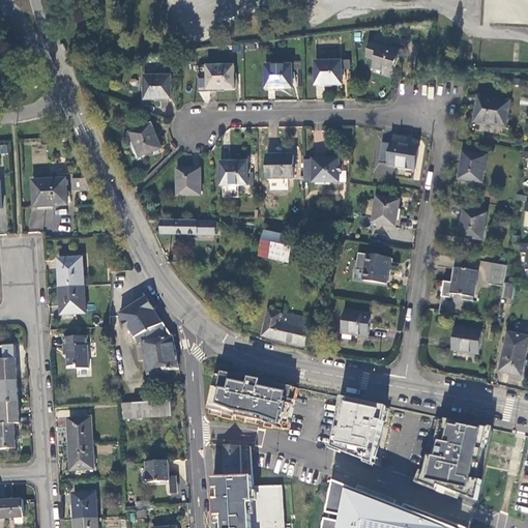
[(390,76),(399,50),(388,47),(387,49),(368,42),(363,55),(373,58),(371,66),(381,69),(380,72),(390,76)]
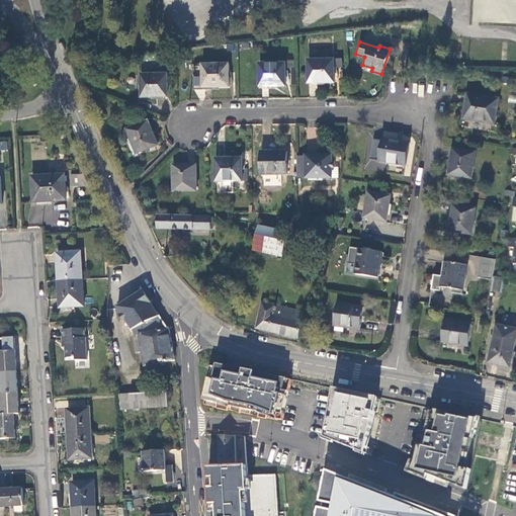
[(332,59),(307,59),(307,83),(332,82),(332,67),(340,67),(339,57),(332,57),(332,59)]
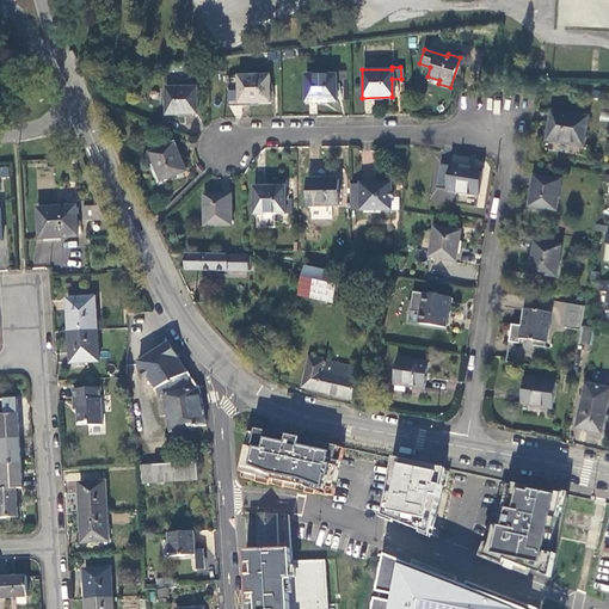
[(334,73),(305,74),(305,100),(336,100),(334,73)]
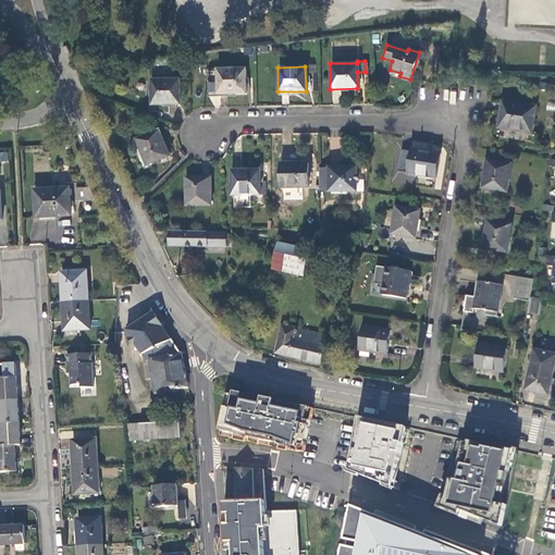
[(244,68),(217,68),(217,94),(244,94),(244,68)]
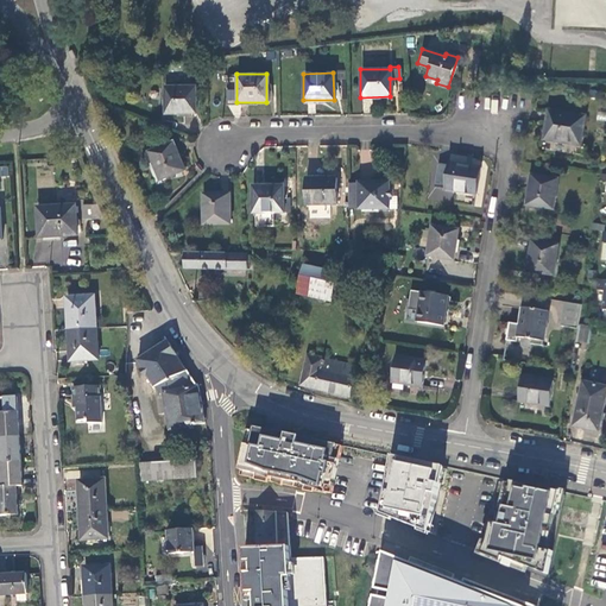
[(194,86),(164,86),(164,113),(194,113),(194,86)]
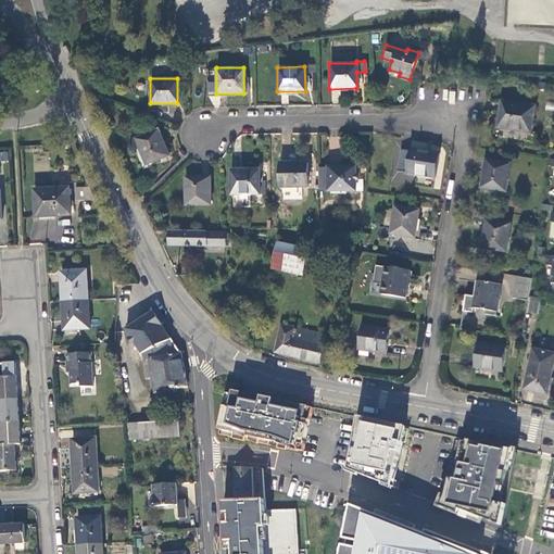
[(533,103),(500,100),(498,112),(500,112),(498,127),(529,133),(533,103)]
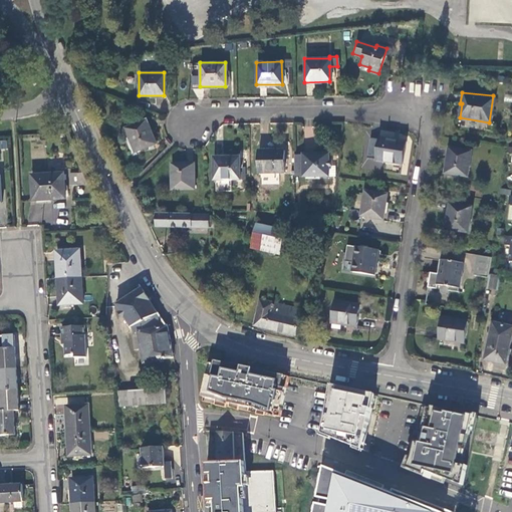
[(155,144),(145,118),(123,126),(135,152),(155,144)]
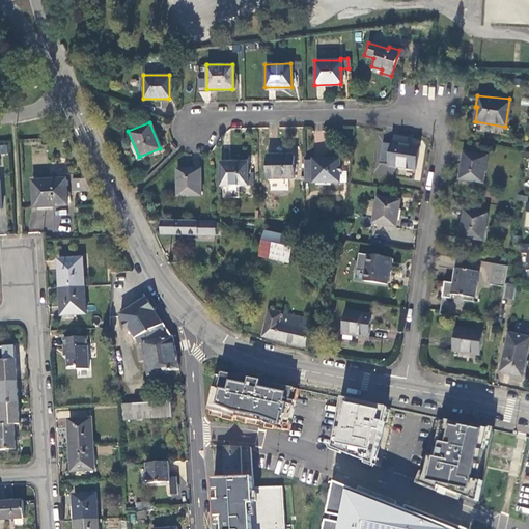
[(414,169),(418,145),(408,144),(408,145),(390,142),(390,143),(381,142),(378,162),(386,164),(386,165),(414,169)]
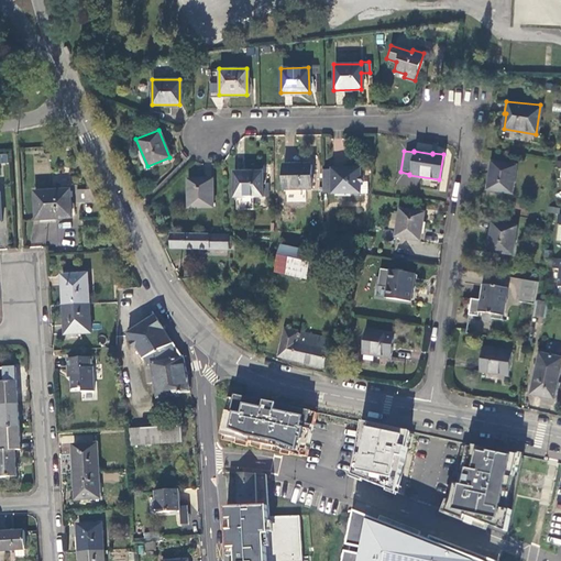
[(510,194),(515,165),(491,161),(486,188),(510,194)]
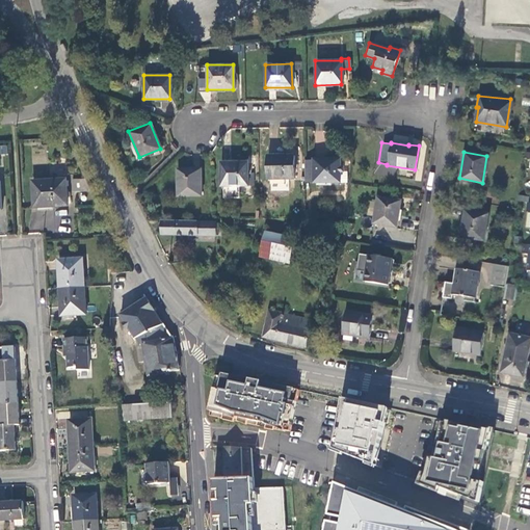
[(293,155),(267,155),(267,179),(293,179),(293,155)]
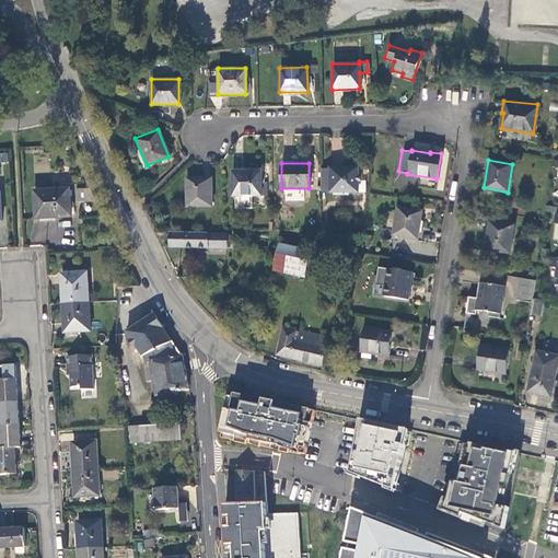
[(328,166),(318,166),(320,178),(328,178),(328,187),(328,190),(357,190),(357,166),(328,166)]
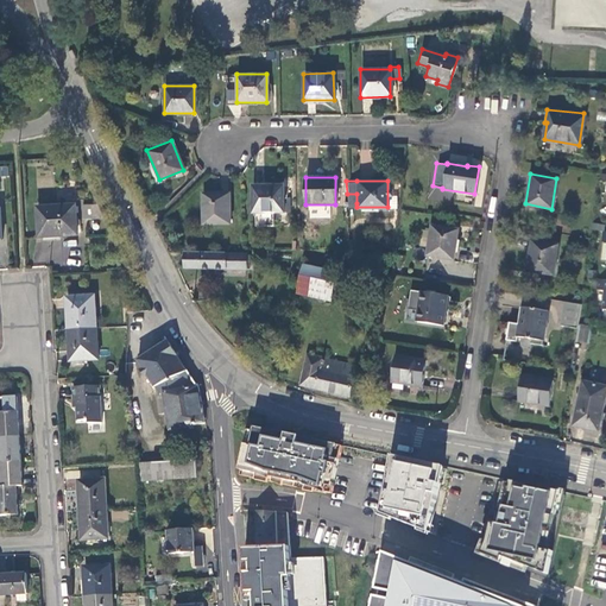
[(282,184),(252,185),(252,213),(283,213),(282,184)]
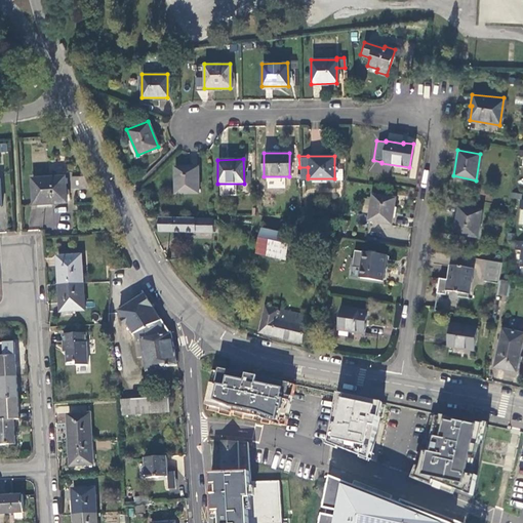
[(197,166),(174,167),(174,193),(197,192),(197,166)]
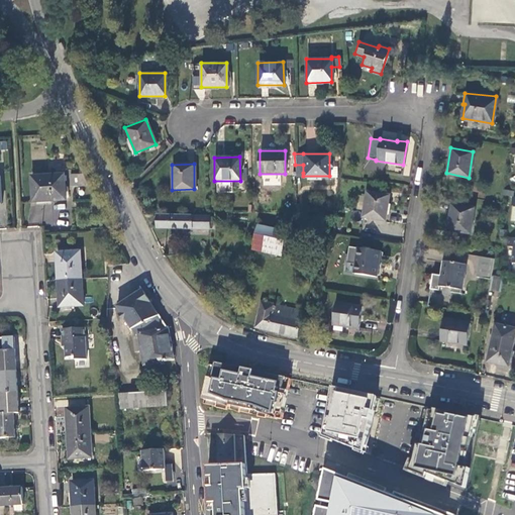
[(303,165),(295,165),(295,173),(303,173),(303,165)]
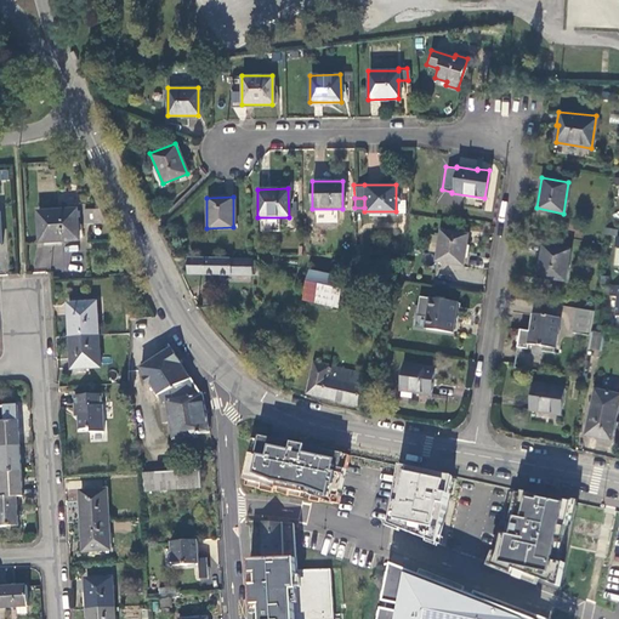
[(103,222),(97,206),(83,208),(84,223),(103,222)]
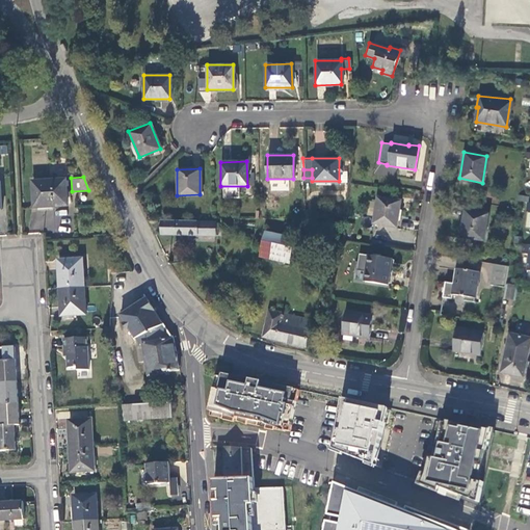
[(64,178),(30,181),(32,207),(67,205),(64,178)]
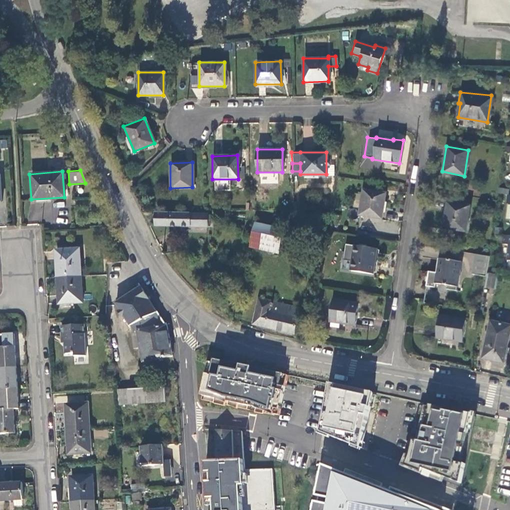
[(385,192),(362,189),(358,214),(381,218),(385,192)]
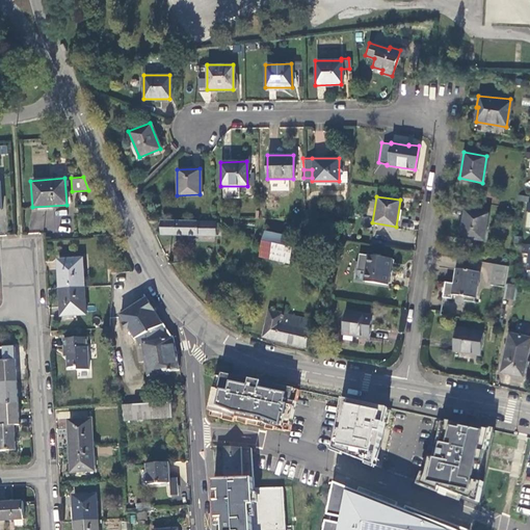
[(59,227),(59,208),(44,207),(44,210),(29,210),(29,227),(59,227)]
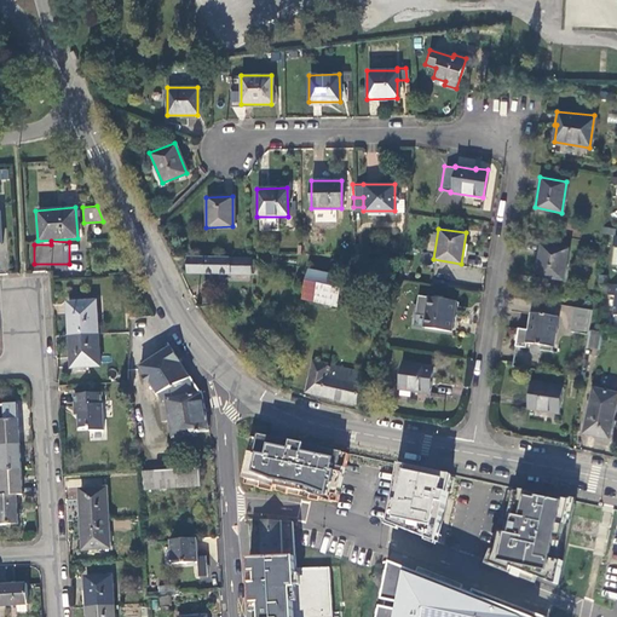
[(568,248),(540,244),(535,275),(563,280),(568,248)]
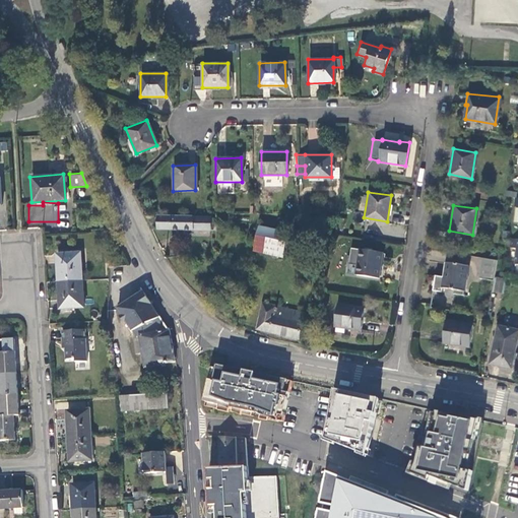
[(210,216),(157,215),(157,229),(209,230),(210,216)]
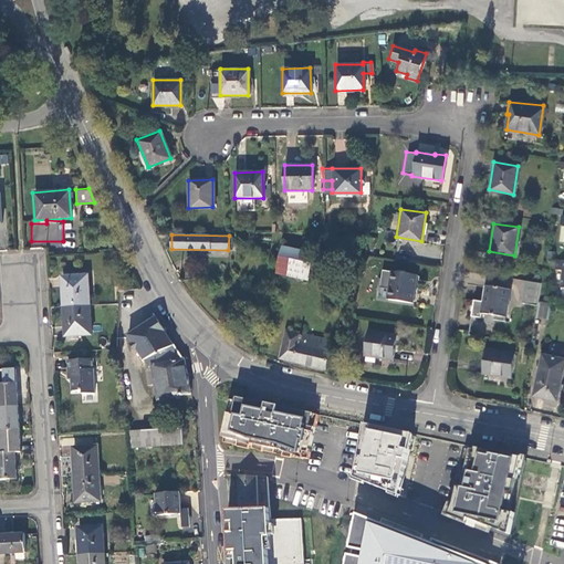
[(281,246),(269,243),(263,267),(275,269),(281,246)]
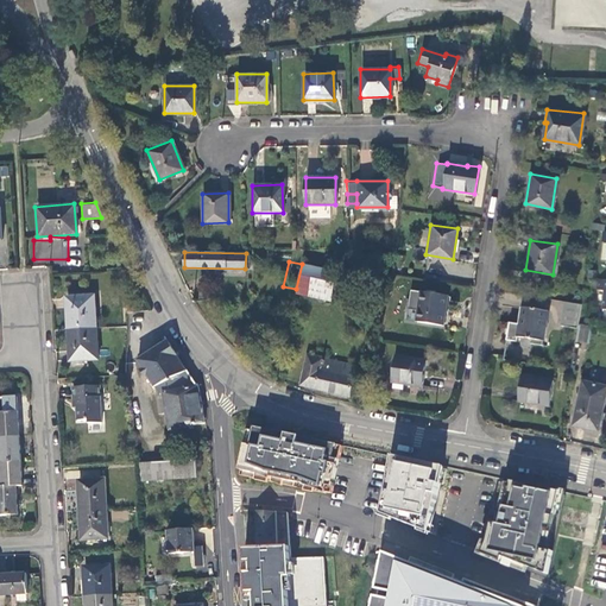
[(302,264),(296,289),(296,292),(329,298),(335,271),(302,264)]
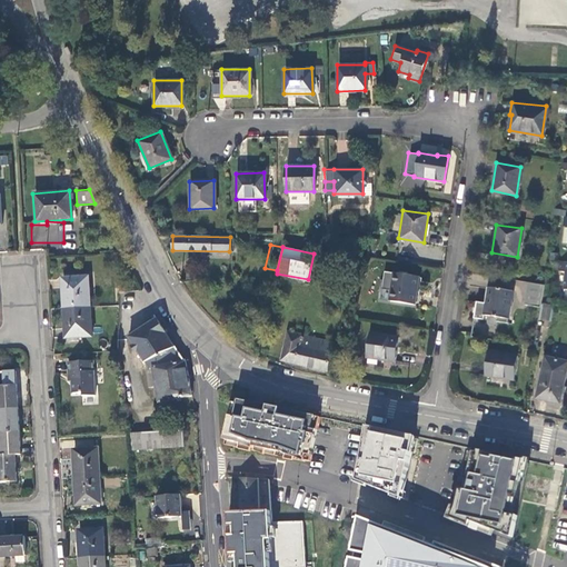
[(566,260),(557,259),(556,269),(565,270),(563,288),(566,288),(566,260)]
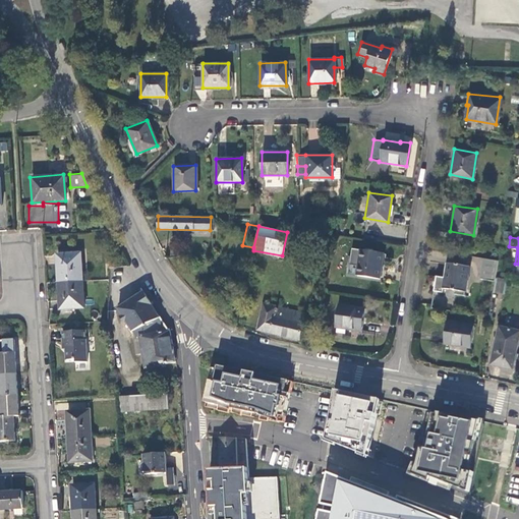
[(383,252),(359,249),(355,275),(379,278),(383,252)]
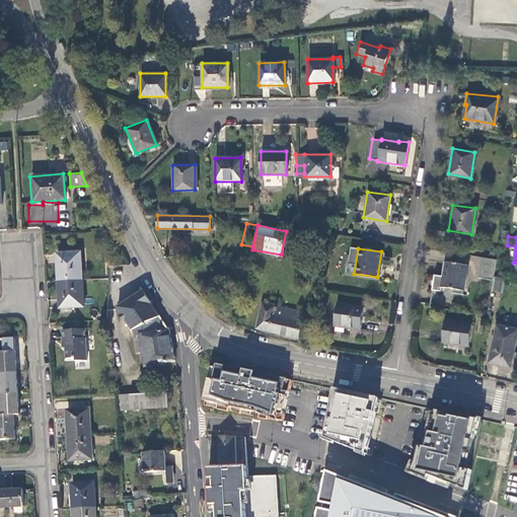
[(55,252),(57,280),(81,279),(79,251),(55,252)]
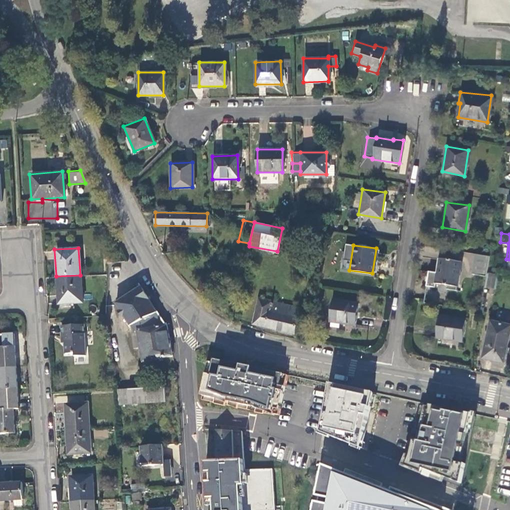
[(457,286),(461,262),(438,258),(434,283),(457,286)]
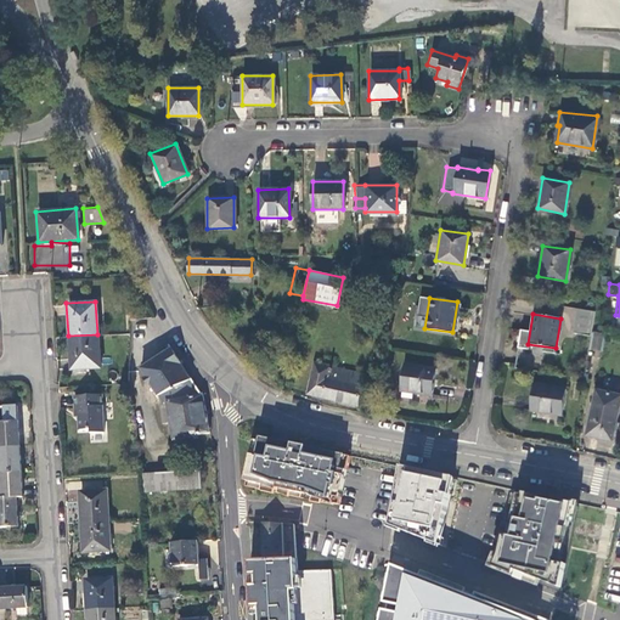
[(603,342),(604,333),(592,331),(589,348),(599,350),(602,342),(603,342)]
